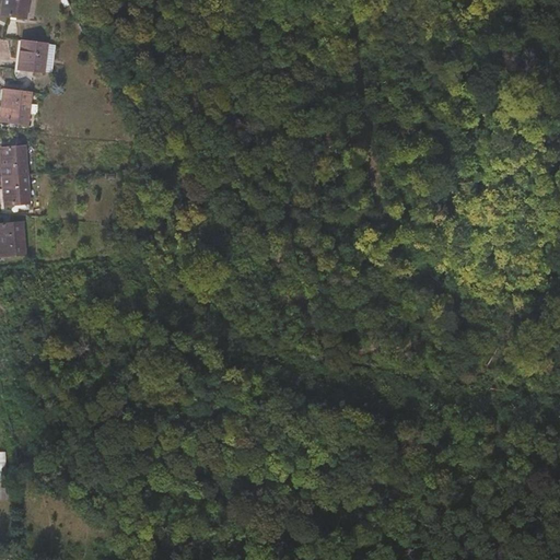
[(27,18),(30,0),(4,0),(3,14),(27,18)]
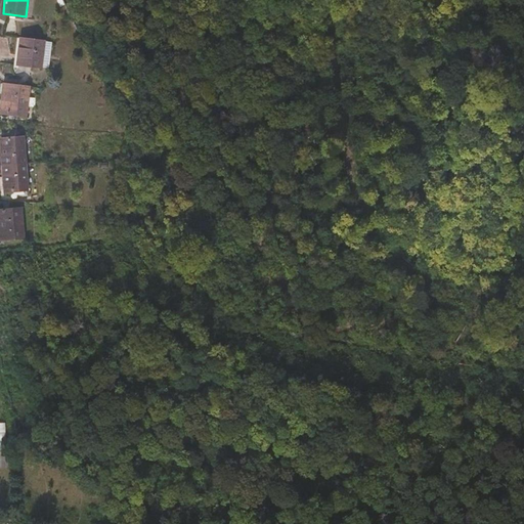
[(46,42),(46,40),(23,37),(19,64),(43,68),(43,66),(46,42)]
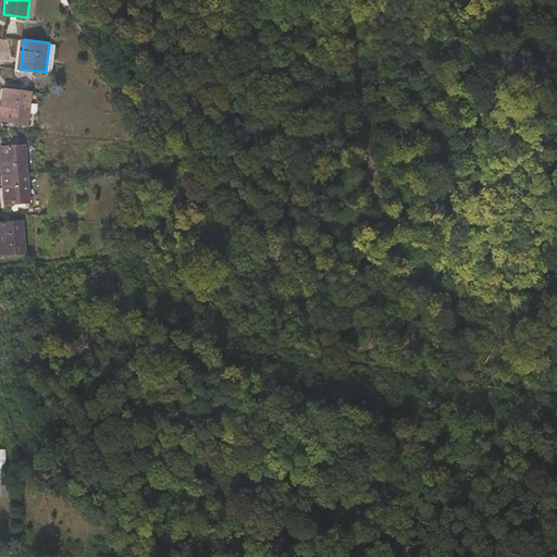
[(54,71),(57,46),(49,45),(46,70),(54,71)]
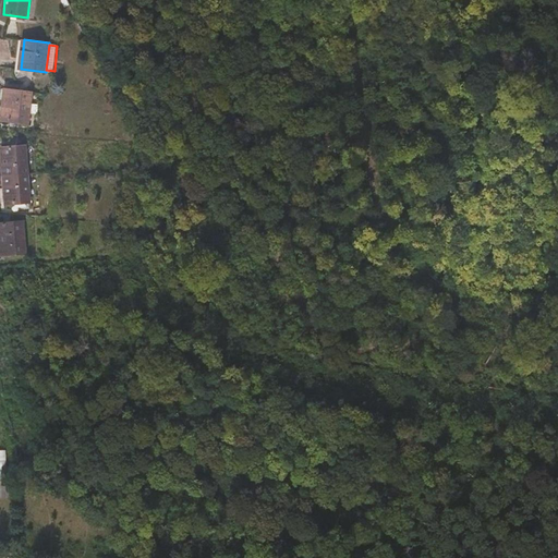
[(29,123),(34,92),(7,88),(2,120),(29,123)]
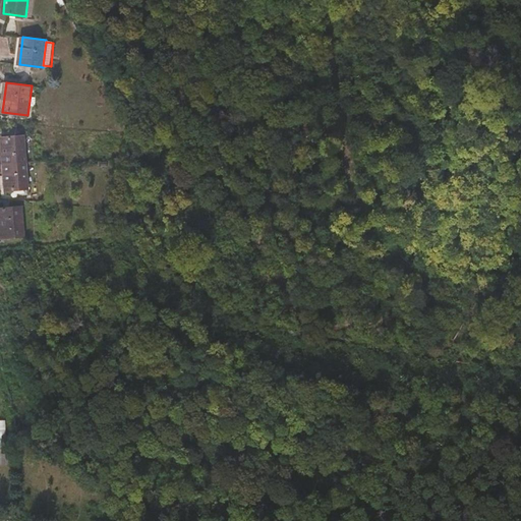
[(27,163),(25,135),(2,137),(4,164),(27,163)]
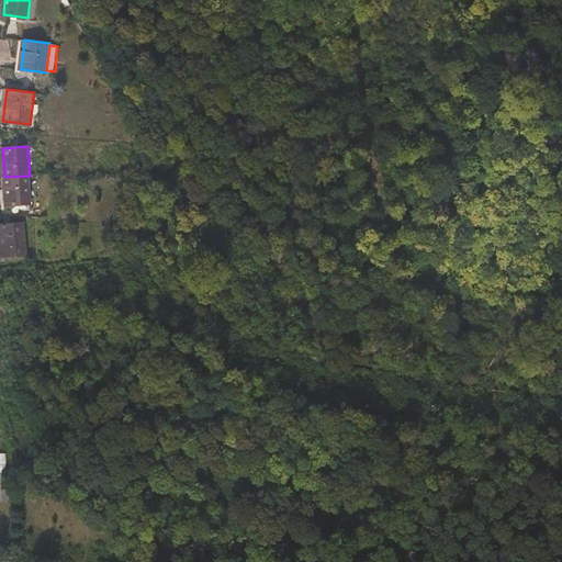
[(32,203),(30,176),(4,177),(7,205),(32,203)]
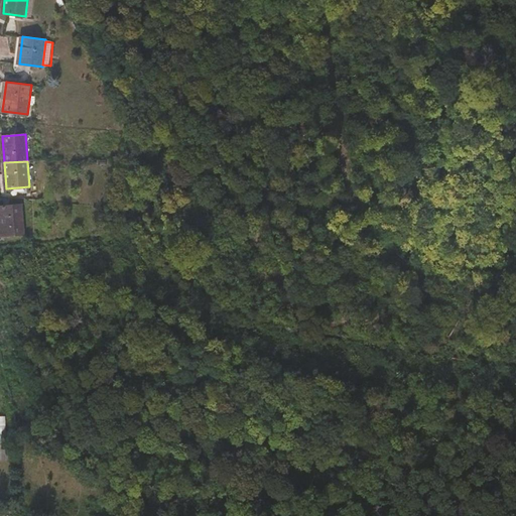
[(0,236),(26,234),(23,205),(0,206),(0,236)]
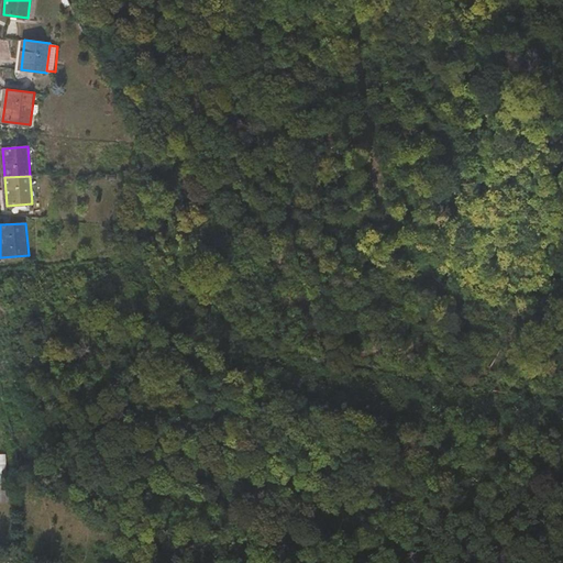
All buildings are outlined.
